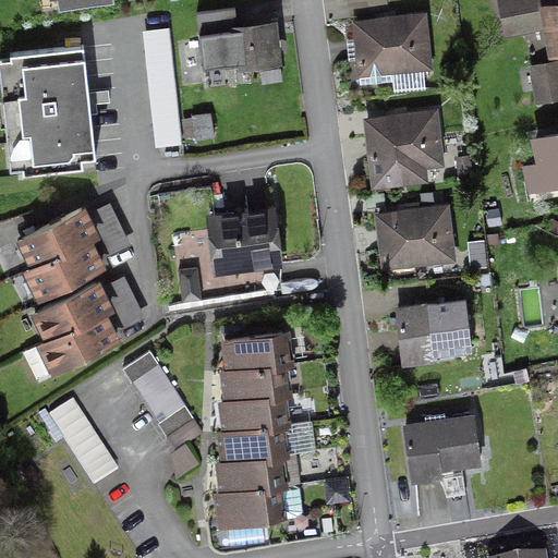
[(385,13),(384,0),(348,0),(350,16),(385,13)]
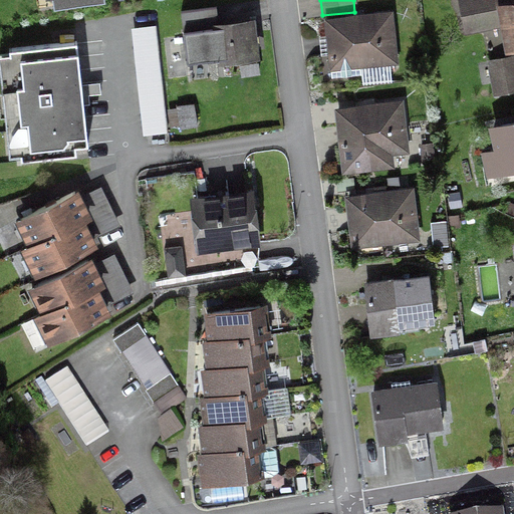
[(502,8),(509,46),(513,45),(513,0),(460,0),(466,29),(488,25),(485,11),(502,8)]
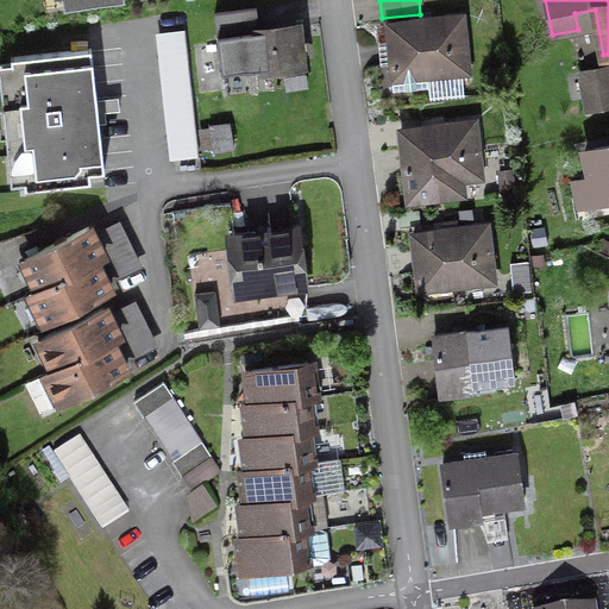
[(422,26),(421,22),(387,25),(395,92),(429,88),(428,76),(466,73),(460,17),(428,20),(428,26),(422,26)]
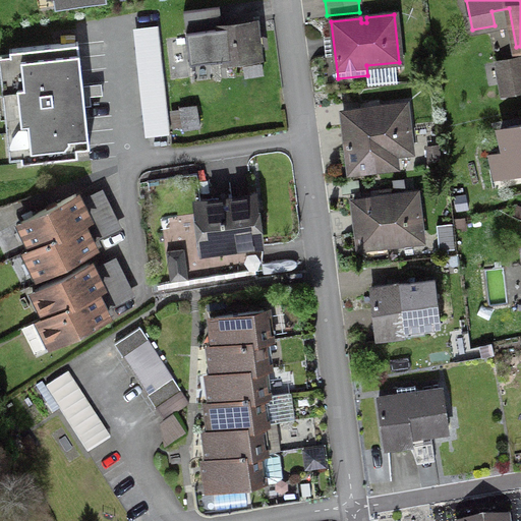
[(224,58),(261,53),(256,21),(226,25),(226,22),(188,26),(191,56),(223,52),(224,58)]
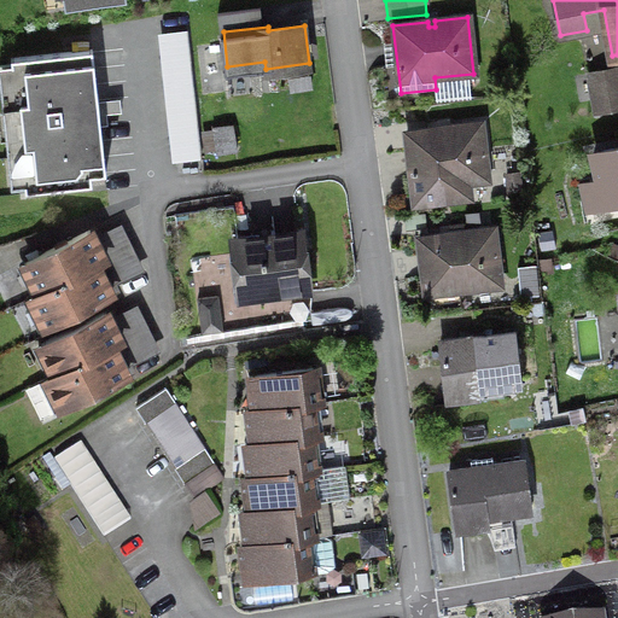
[(199,158),(188,29),(161,33),(173,161),(199,158)]
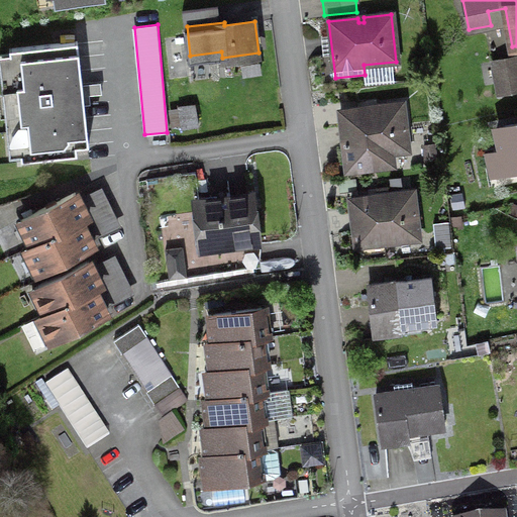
[(89,143),(78,41),(11,48),(22,150),(89,143)]
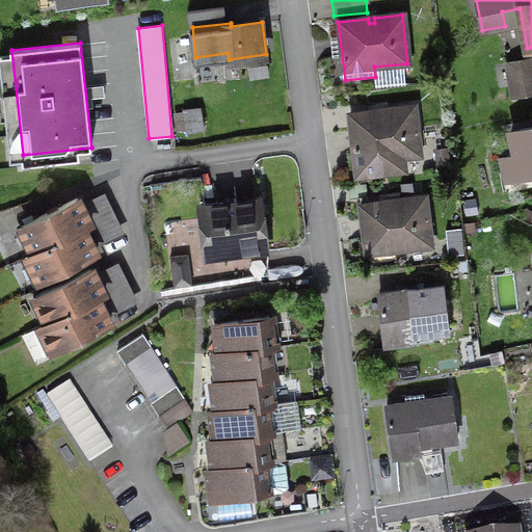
[(531,89),(531,78),(529,59),(508,63),(513,94),(531,89)]
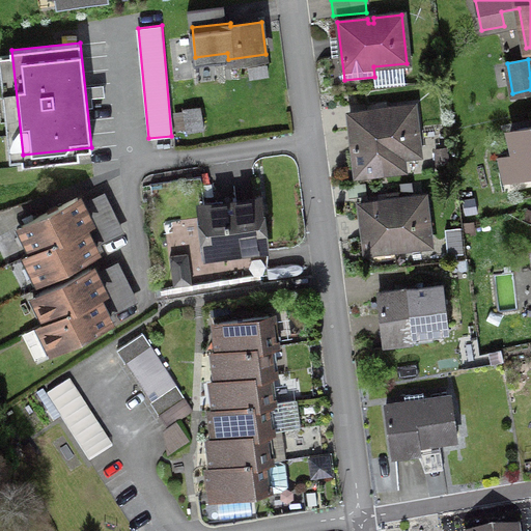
[(418,156),(412,107),(347,115),(356,175),(401,170),(400,158),(418,156)]
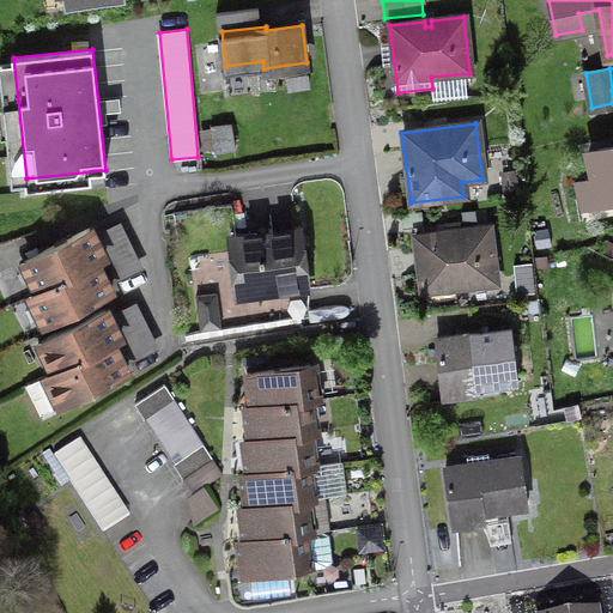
[(602,208),(612,205),(612,146),(588,153),(602,208)]
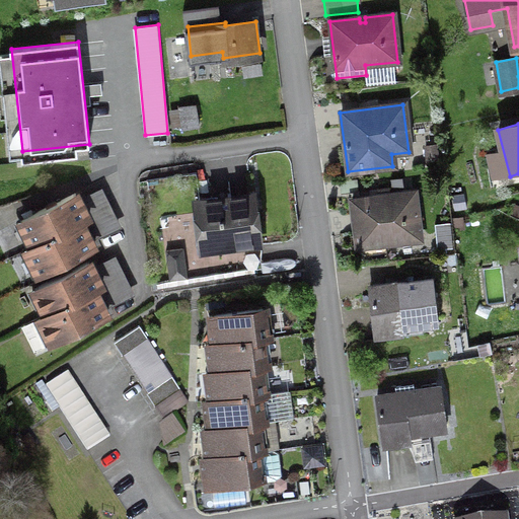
[(346,194),(355,193),(354,180),(344,181),(346,194)]
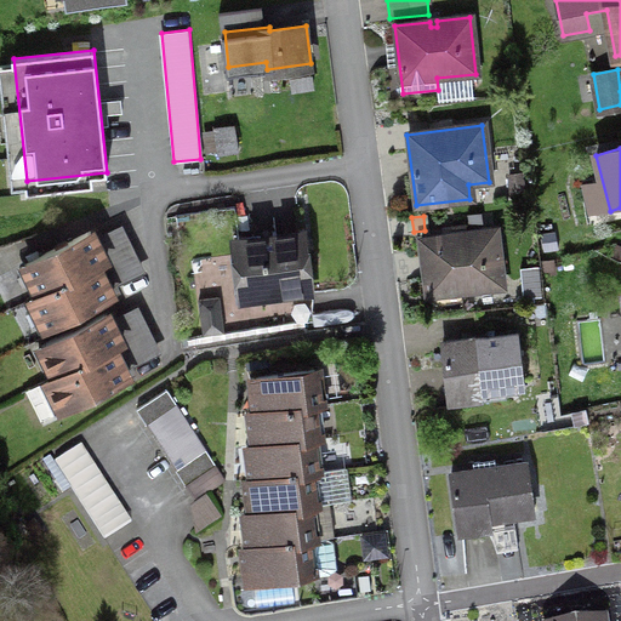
[(459,292),(501,288),(495,231),(420,240),(425,283),(427,283),(428,300),(460,296),(459,292)]
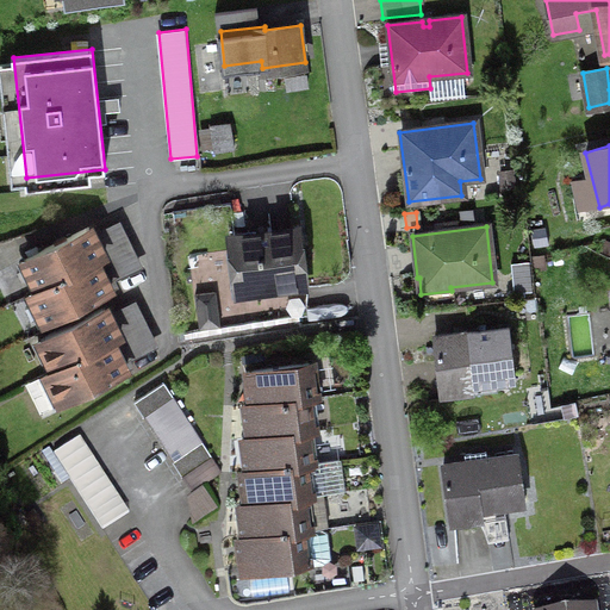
[(100,275),(93,262),(101,259),(94,243),(87,229),(23,261),(37,291),(30,294),(44,324),(78,307),(79,310),(88,305),(87,303),(109,292),(100,275)]
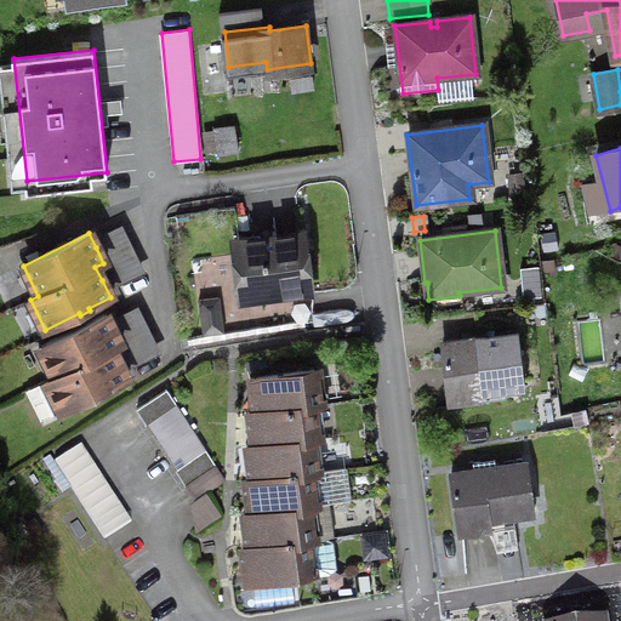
[(267,291),(268,298),(306,294),(297,234),(284,237),(235,243),(243,294),(267,291)]
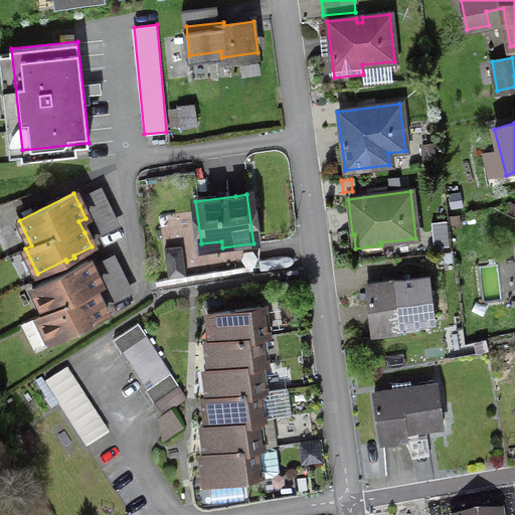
[(93,323),(92,321),(105,315),(99,302),(93,290),(100,287),(99,286),(93,273),(87,261),(69,270),(68,268),(60,272),(60,274),(32,288),(44,312),(38,316),(50,341),(74,330),(75,331),(93,323)]
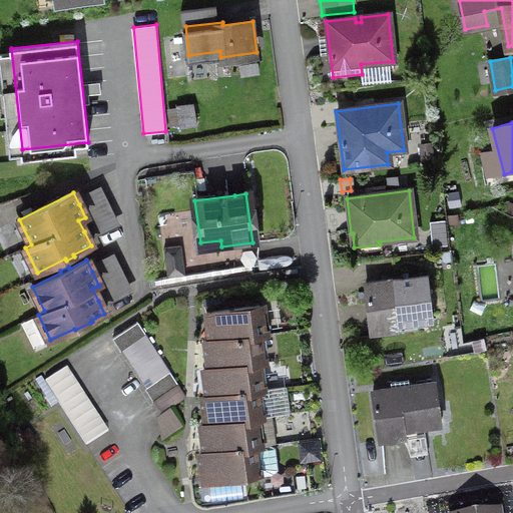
[(431,319),(426,277),(365,284),(370,334),(414,328),(413,321),(431,319)]
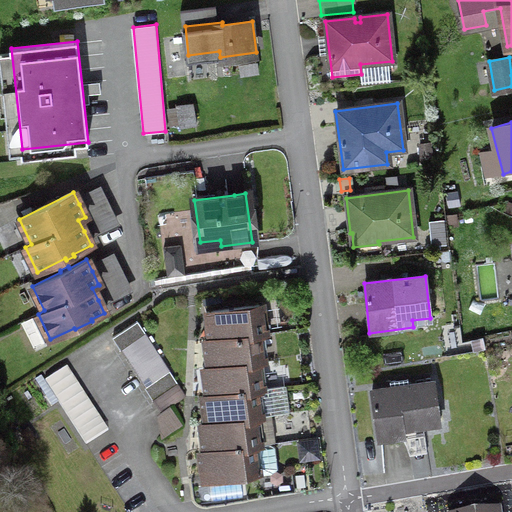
[(204,383),(206,396),(201,397),(202,411),(204,424),(199,425),(201,438),(203,452),(198,453),(200,467),(202,481),(257,473),(257,476),(273,474),(277,469),(274,448),(268,444),(258,445),(254,418),(259,417),(256,390),(261,389),(257,362),(262,361),(258,334),(263,333),(260,305),(205,313),(206,327),(208,341),(203,341),(205,353),(207,368),(202,369),(204,383)]
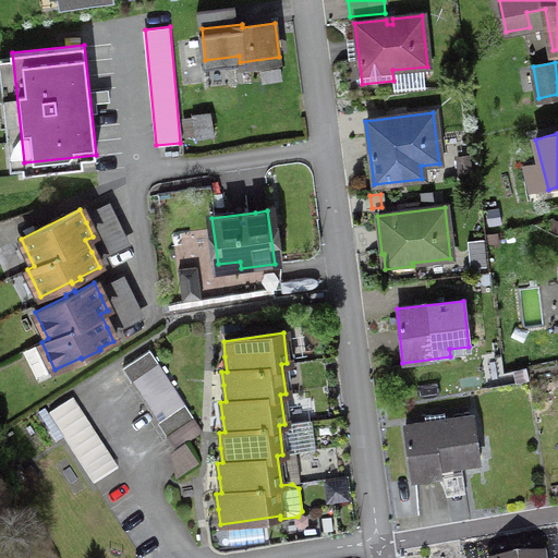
[(199,432),(148,351),(121,368),(173,450),(201,433),(199,432)]
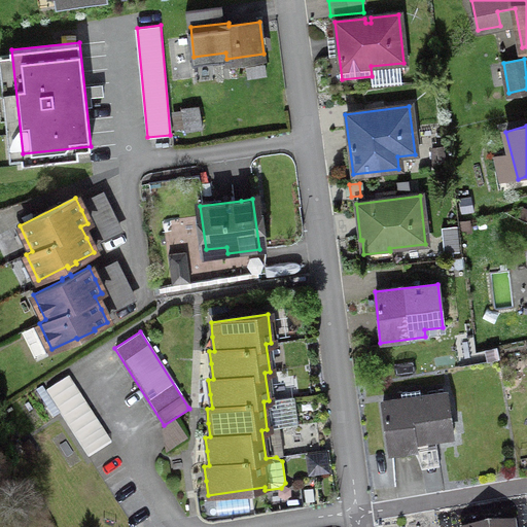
[(91,455),(112,442),(69,377),(47,391),(91,455)]
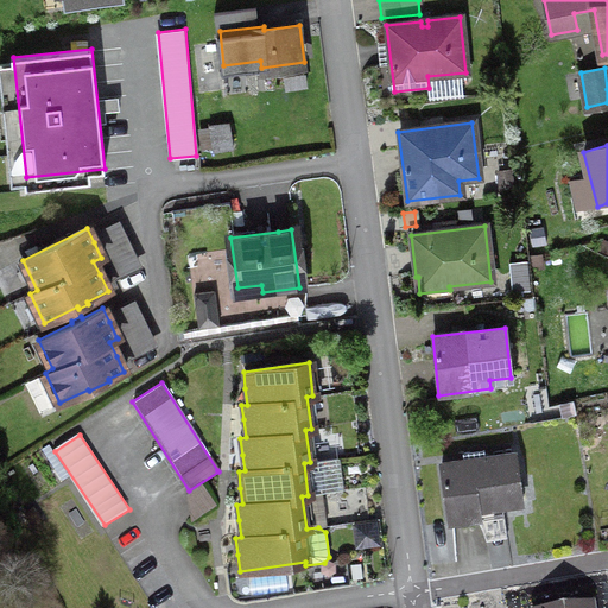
[(498,507),(521,504),(513,454),(441,464),(449,523),(499,515),(498,507)]
